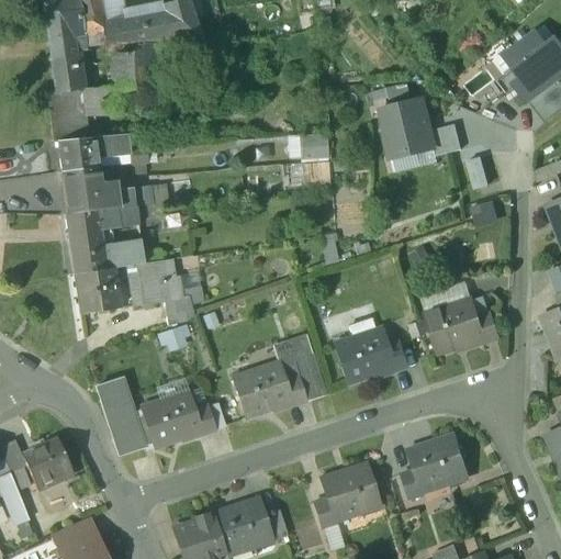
[(43,0),(48,38),(73,35),(85,33),(81,12),(77,0),(43,0)]
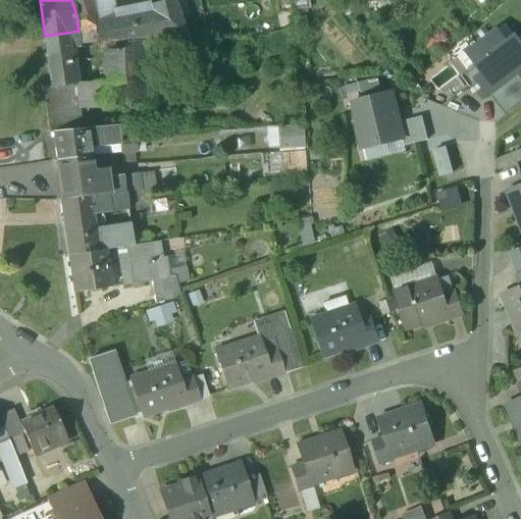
[(71,0),(75,11),(79,31),(95,29),(96,39),(108,38),(105,18),(95,20),(91,0),(71,0)]
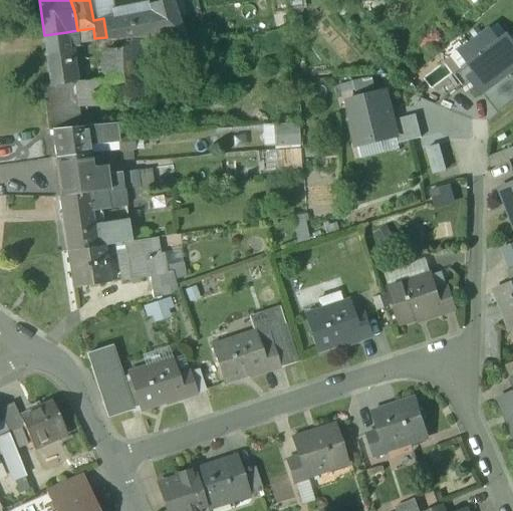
[(151,9),(103,18),(106,37),(144,36),(184,34),(172,0),(157,0),(150,2),(151,9)]
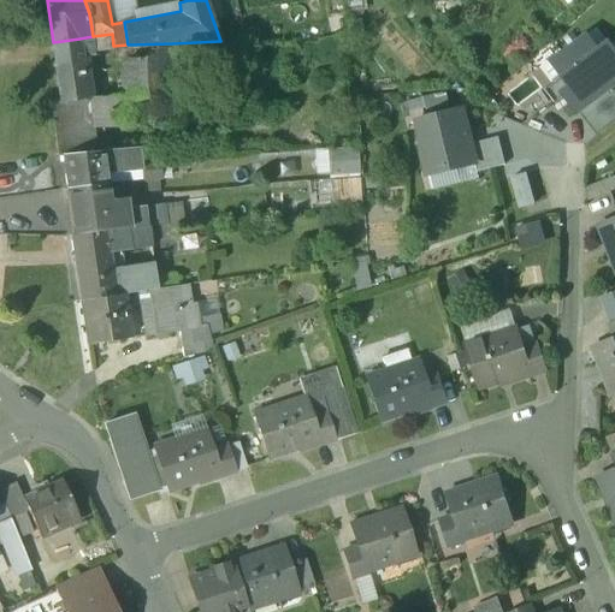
[(557,104),(568,95),(580,111),(614,84),(614,47),(601,28),(555,61),(563,73),(545,87),(557,104)]
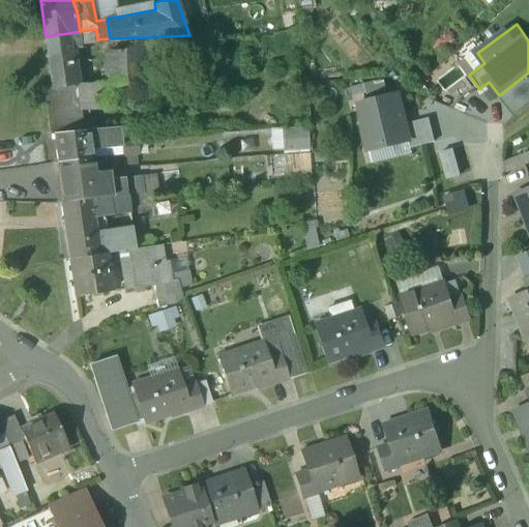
[(96,29),(80,31),(81,38),(97,39),(96,29)]
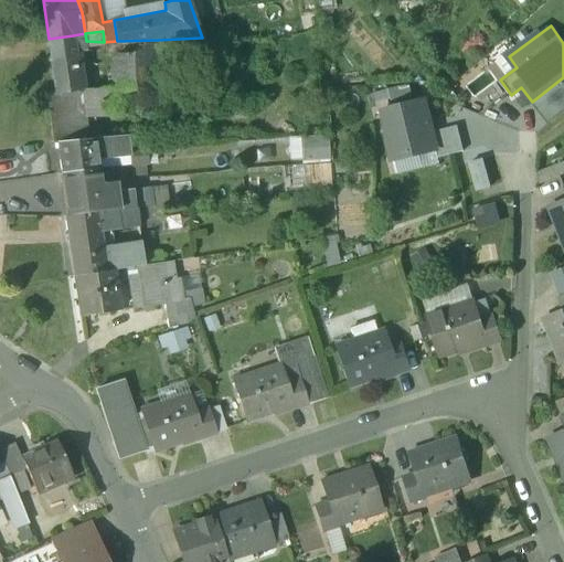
[(73,35),(49,39),(55,91),(45,91),(49,110),(77,110),(80,109),(83,109),(81,93),(73,35)]
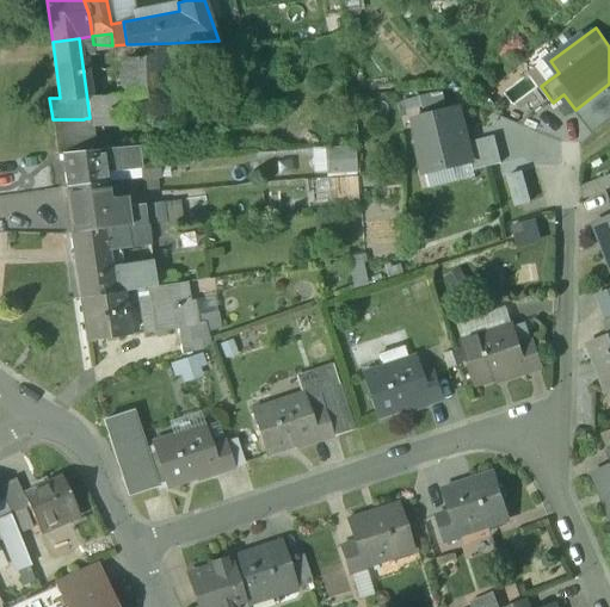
[(171,43),(127,44),(128,93),(128,95),(154,94),(172,94),(171,43)]
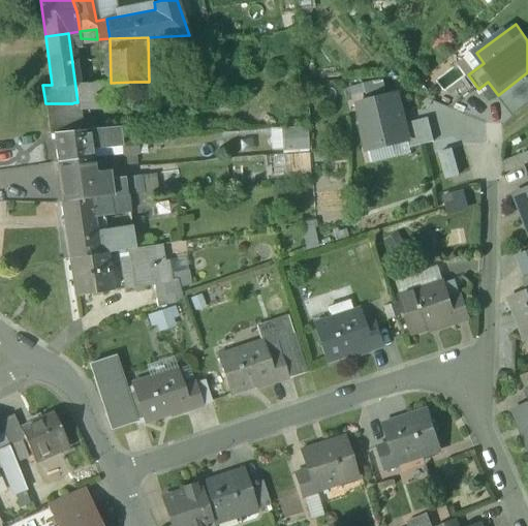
[(527,72),(498,95),(513,115),(527,102),(527,72)]
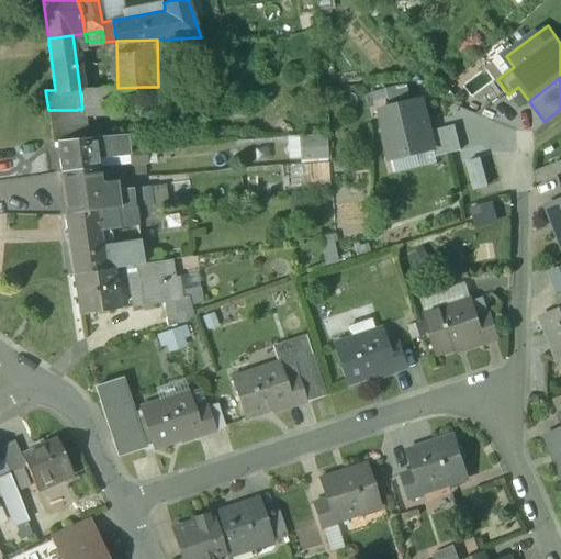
[(92,91),(80,92),(82,109),(119,109),(118,88),(118,86),(99,87),(99,94),(96,94),(92,91)]
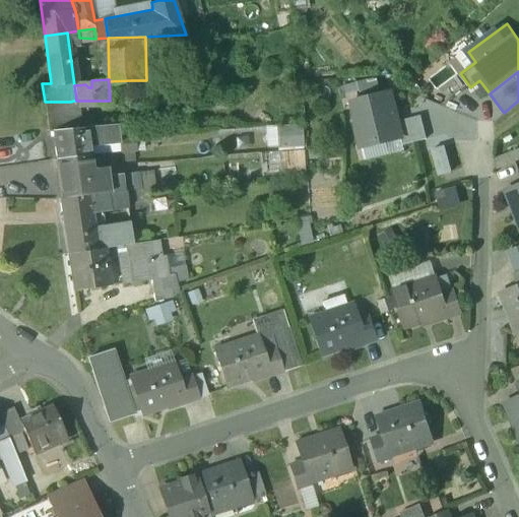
[(131,80),(109,81),(110,101),(132,100),(131,80)]
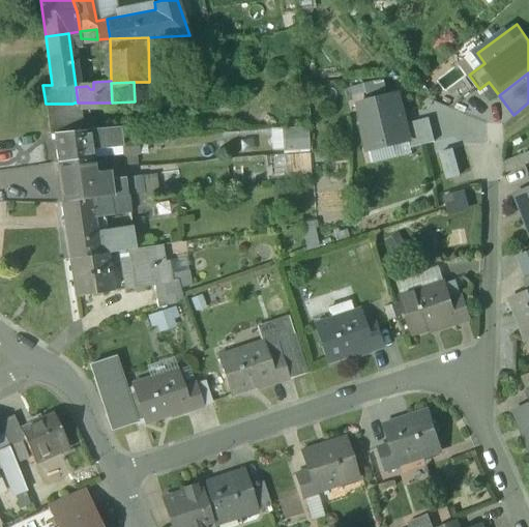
[(149,82),(134,82),(135,101),(149,101),(149,82)]
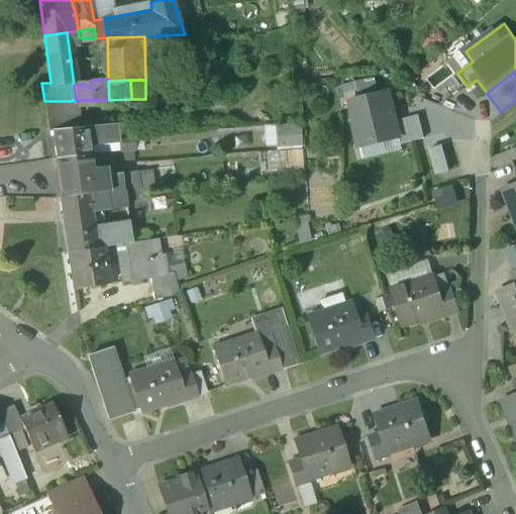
[(389,92),(349,101),(359,144),(399,135),(398,131),(396,120),(389,92)]
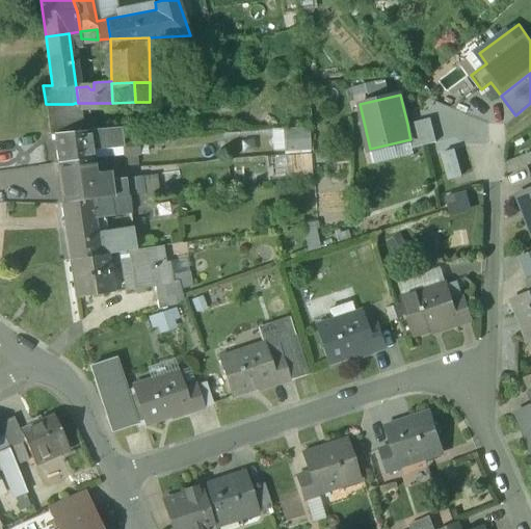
[(73,104),(46,104),(50,132),(54,132),(77,130),(73,104)]
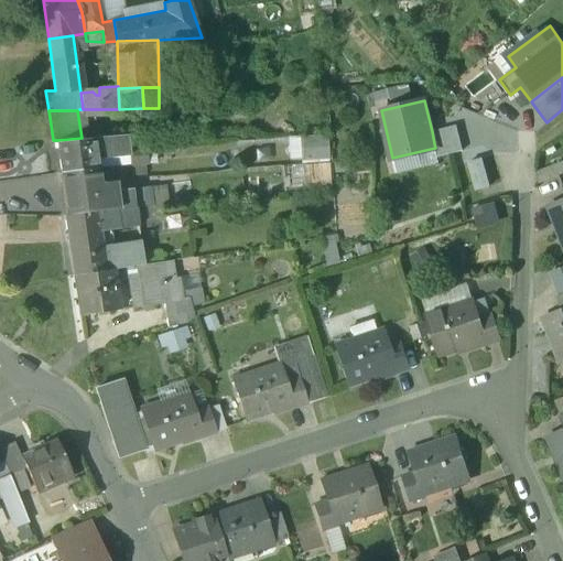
[(432,131),(434,143),(461,137),(458,125),(432,131)]
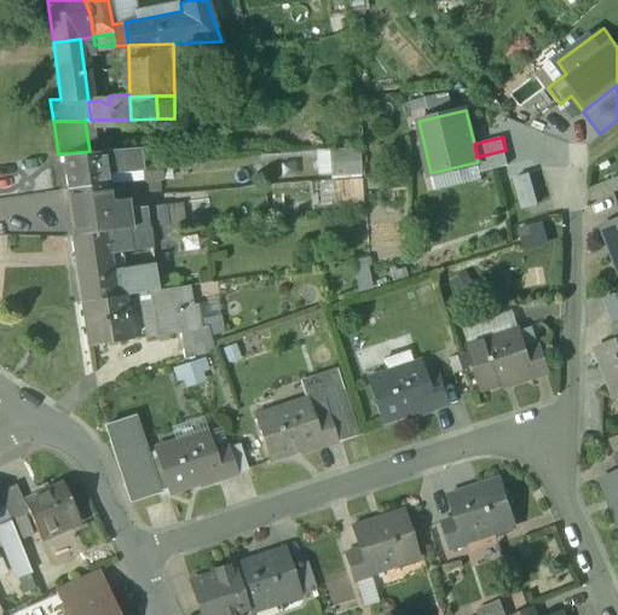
[(140,146),(104,150),(107,169),(144,168),(143,161),(140,146)]
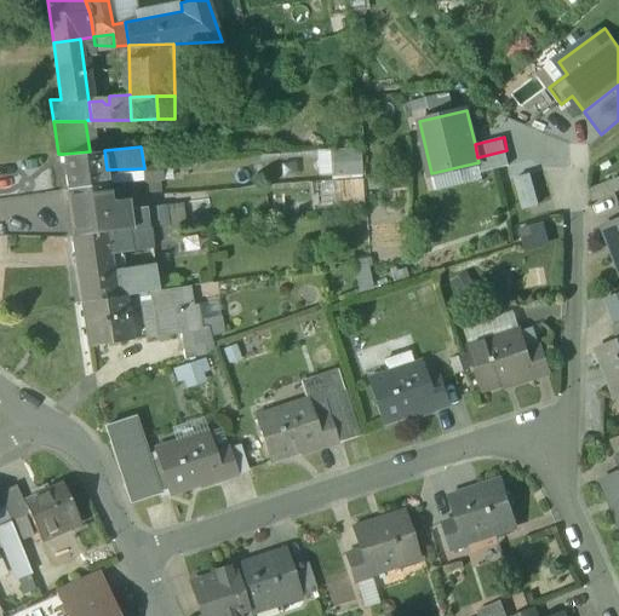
[(360,149),(333,150),(336,174),(361,172),(360,149)]
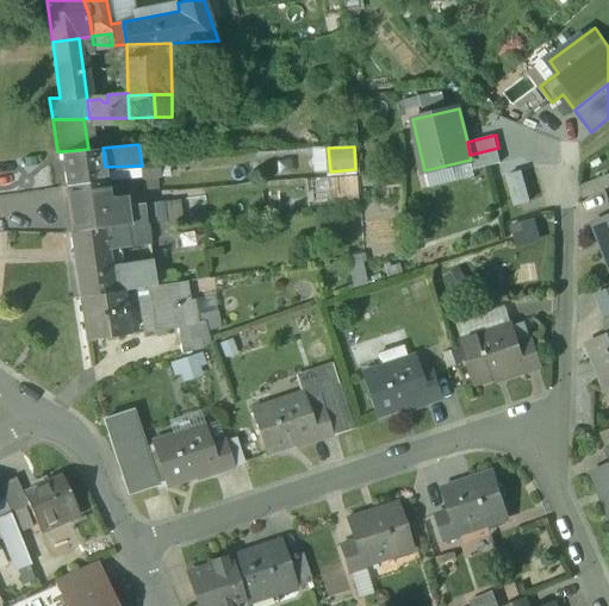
[(88,149),(62,151),(67,185),(93,181),(106,179),(105,167),(103,148),(88,149)]
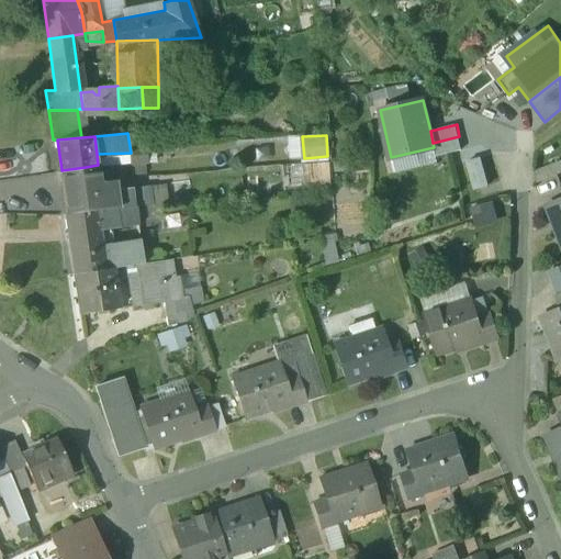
[(462,149),(459,136),(433,143),(434,147),(436,155),(462,149)]
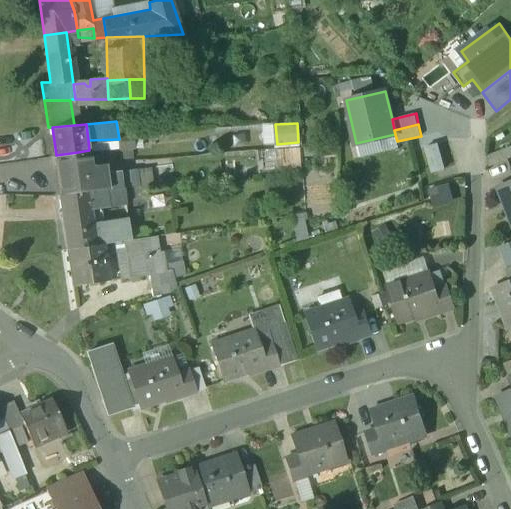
[(132,133),(118,133),(119,139),(119,148),(133,147),(132,133)]
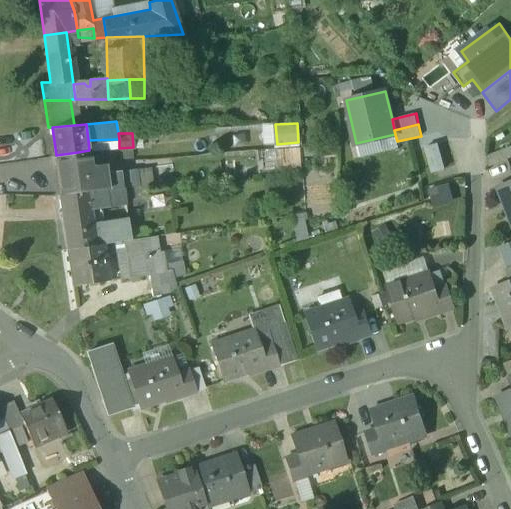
[(490,162),(510,153),(510,142),(486,153),(490,162)]
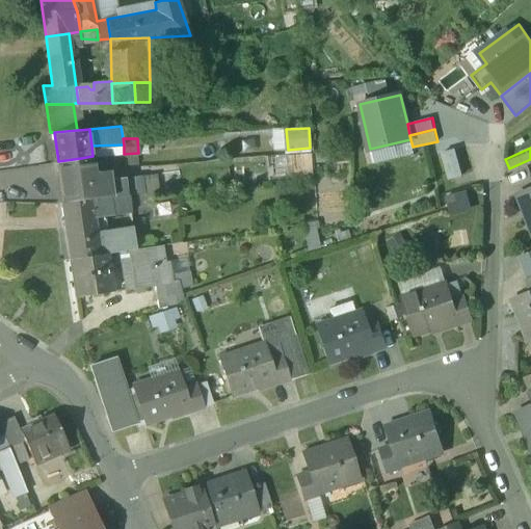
[(455,149),(443,152),(450,177),(462,174),(455,149)]
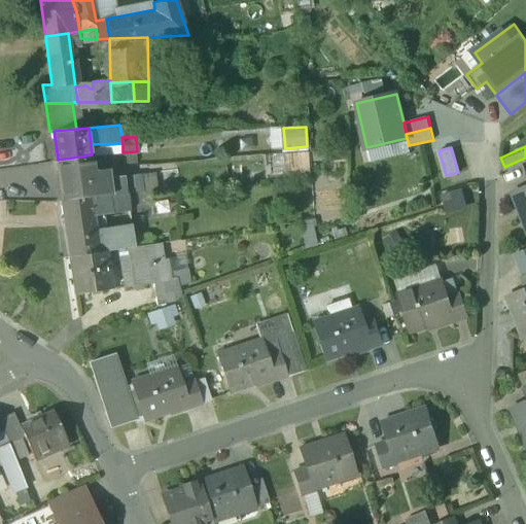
[(310,172),(308,151),(285,154),(288,175),(310,172)]
